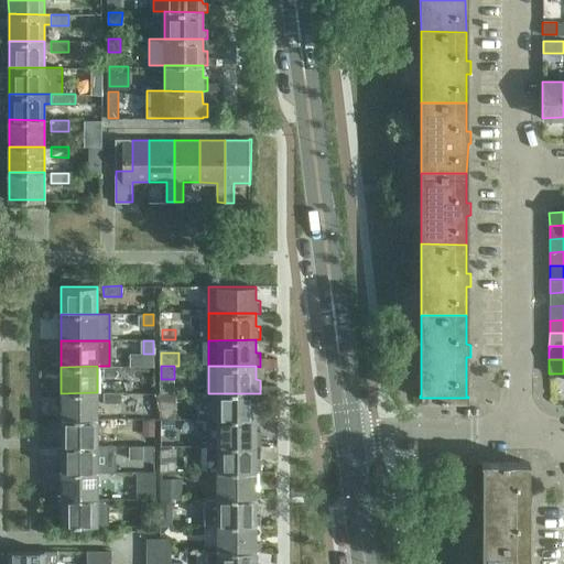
[(121,367),(104,367),(104,377),(121,377),(121,367)]
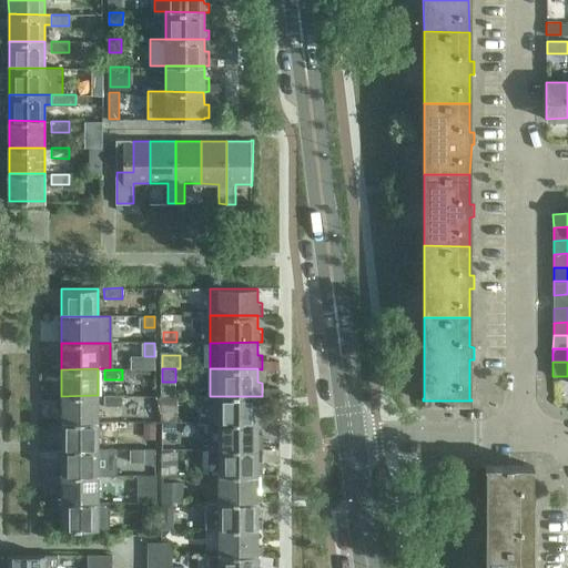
[(175,382),(162,382),(162,395),(176,395),(176,382),(175,382)]
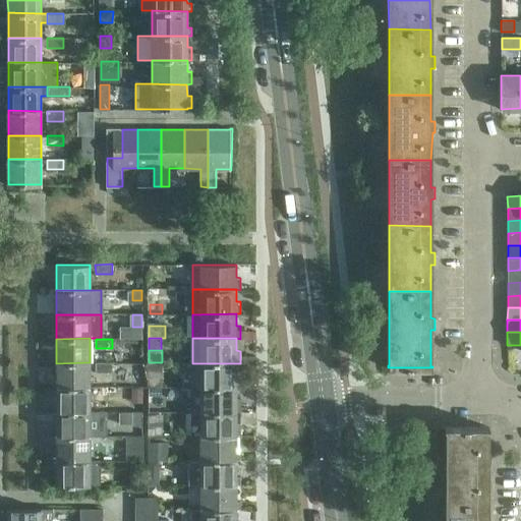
[(90,362),(56,363),(56,388),(90,387),(90,362)]
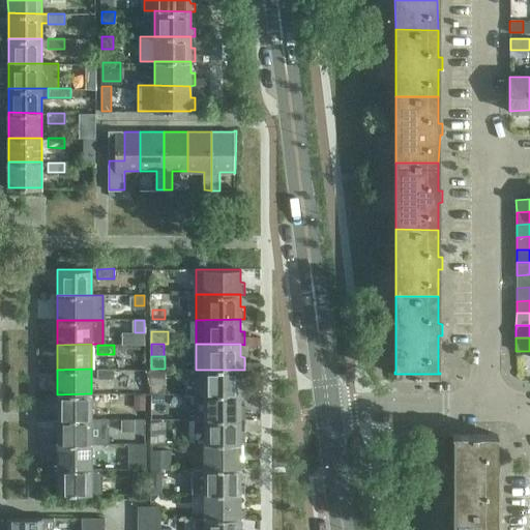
[(165,369),(151,369),(151,390),(165,390),(165,369)]
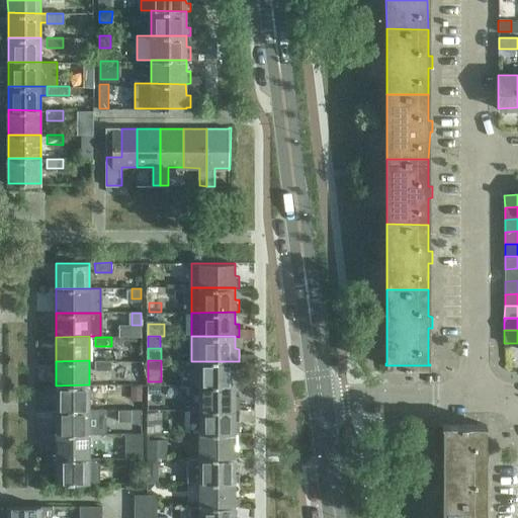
[(235,372),(235,361),(191,361),(191,385),(235,385),(239,384),(240,372),(235,372)]
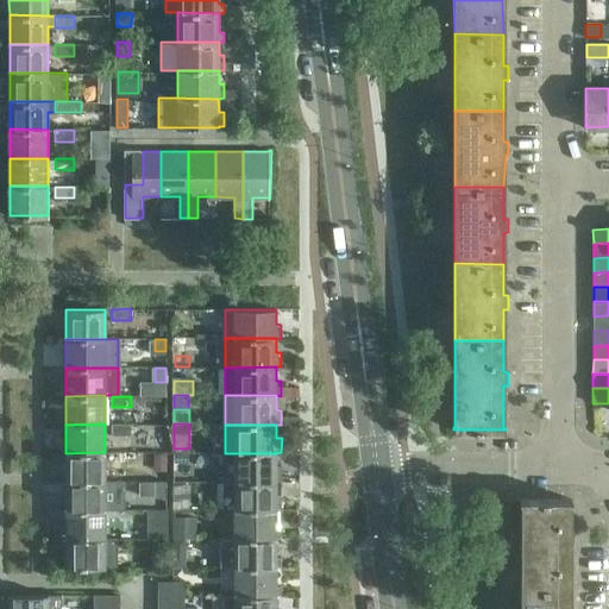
[(131,426),(108,426),(108,435),(131,435),(131,426)]
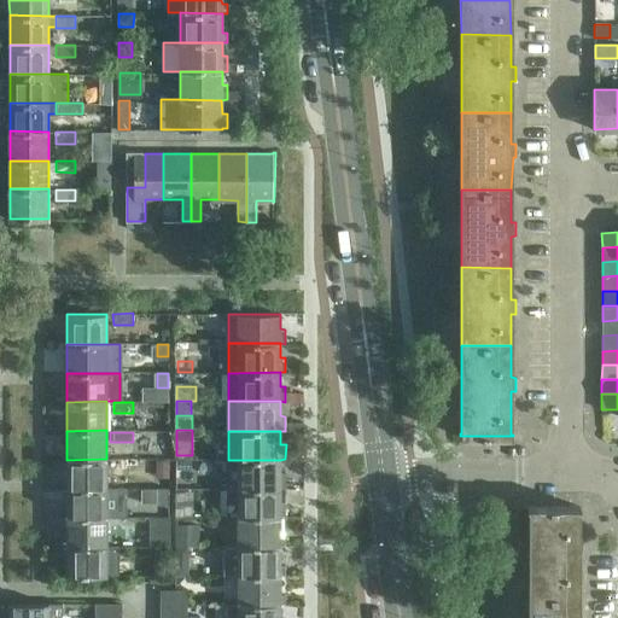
[(106,459),(66,460),(66,488),(106,488),(106,459)]
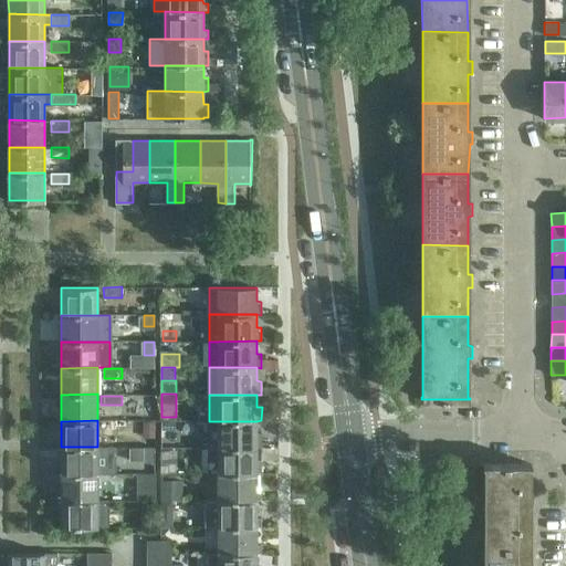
[(257,421),(209,421),(209,447),(257,448),(261,448),(261,439),(257,439),(257,421)]
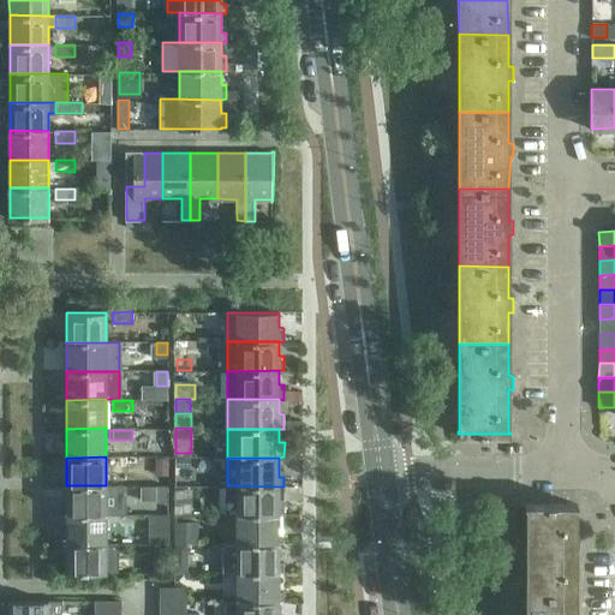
[(167,478),(167,459),(154,459),(154,478),(167,478)]
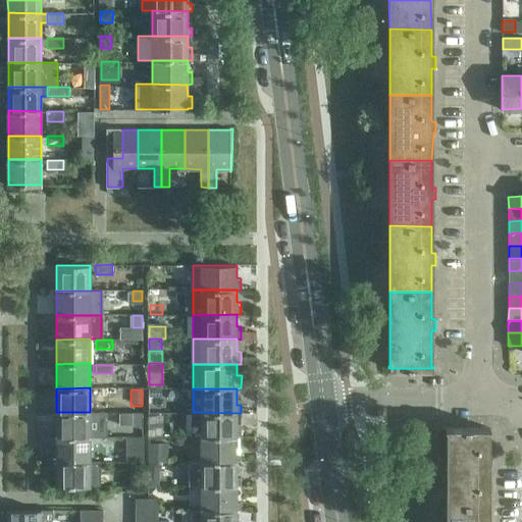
[(90,412),(56,412),(56,436),(90,436),(107,436),(107,412),(90,412)]
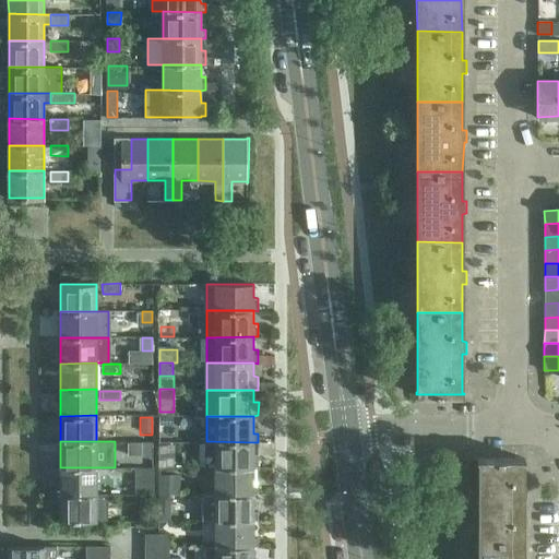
[(253,453),(253,442),(206,441),(206,468),(216,467),(253,468),(258,468),(258,454),(253,453)]
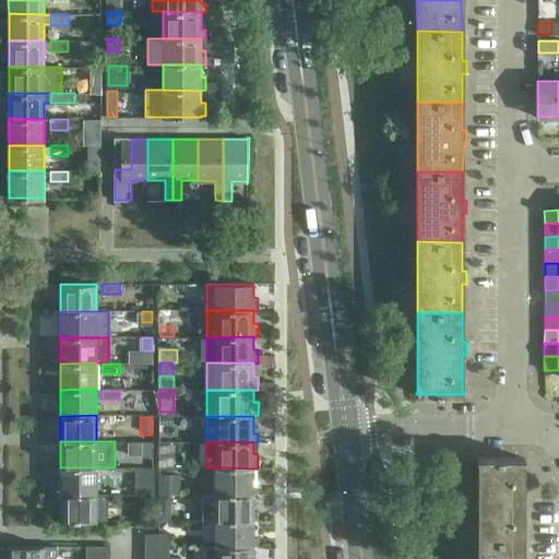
[(153,456),(153,442),(142,442),(142,456),(153,456)]
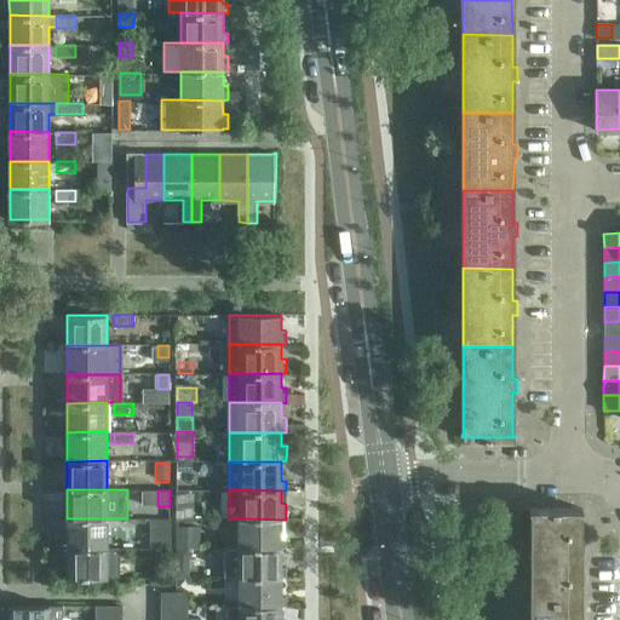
[(178,495),(178,518),(194,518),(194,495),(178,495)]
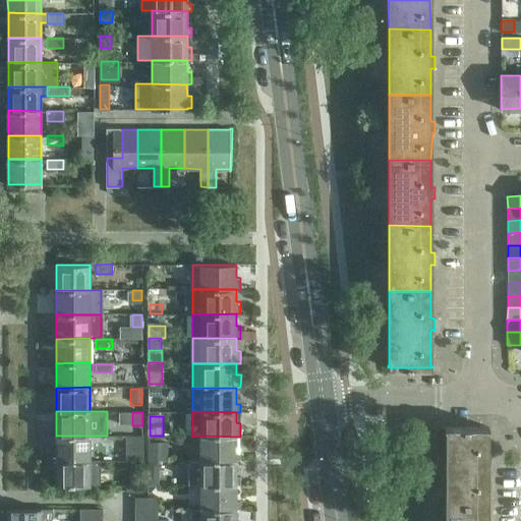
[(445,427),(447,427),(446,503),(487,503),(487,466),(493,466),(491,454),(487,454),(487,428),(489,427),(489,426),(445,426),(445,427)]
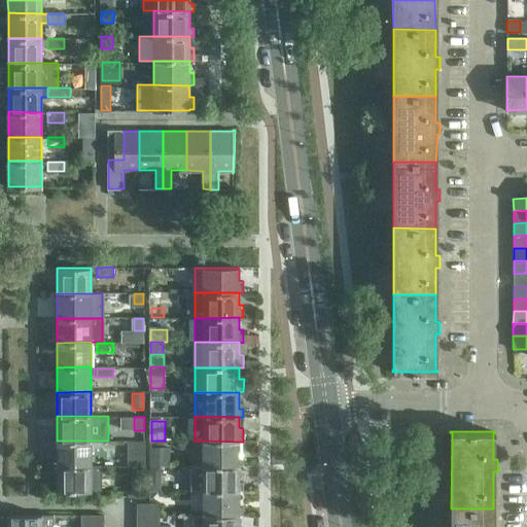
[(91,441),(57,441),(58,465),(91,465),(91,441)]
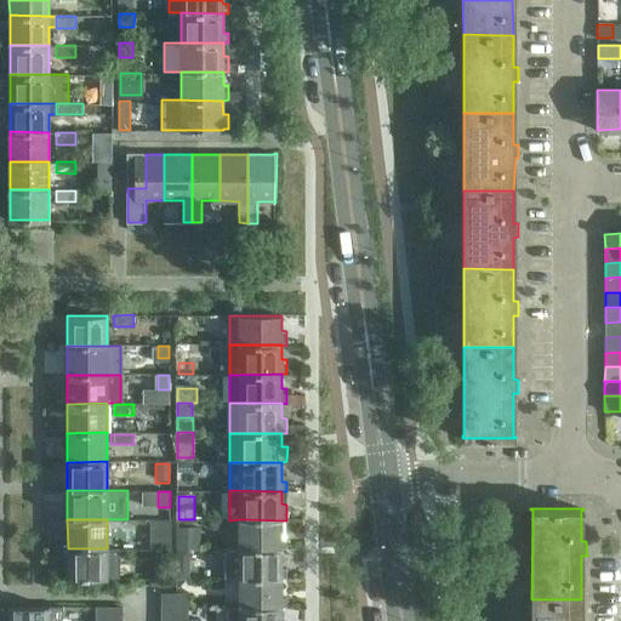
[(281,520),(240,519),(240,548),(281,550),(286,550),(286,540),(285,540),(283,540),(281,520)]
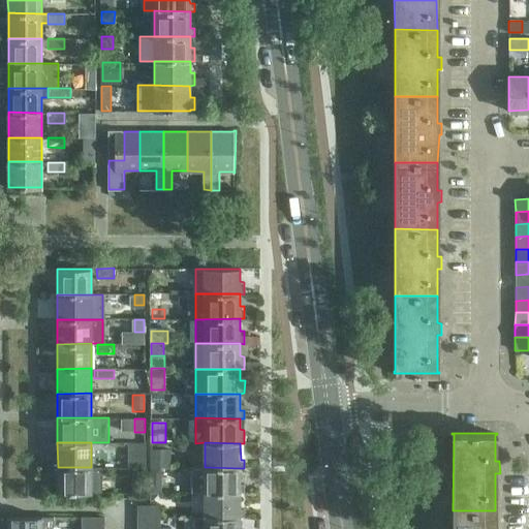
[(145,467),(145,443),(127,443),(127,467),(145,467)]
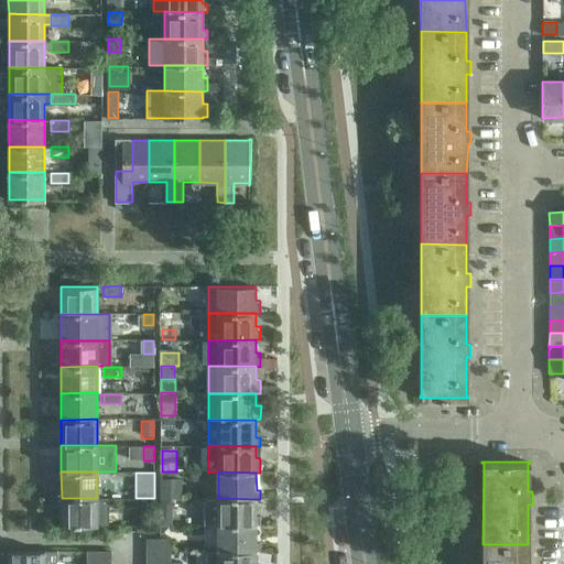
[(171,479),(161,479),(161,486),(161,498),(171,498),(171,479)]
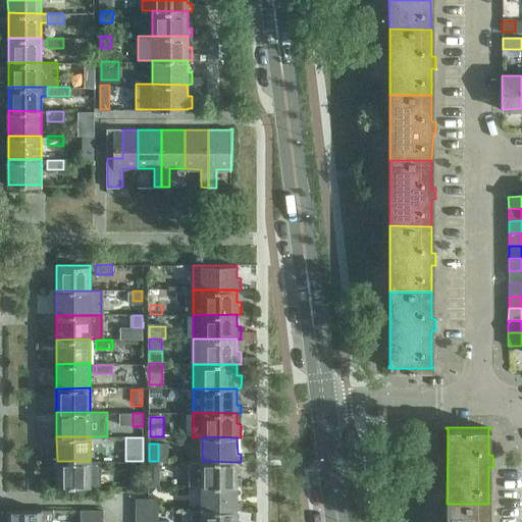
[(90,461),(57,461),(57,486),(96,486),(100,486),(100,461),(90,461)]
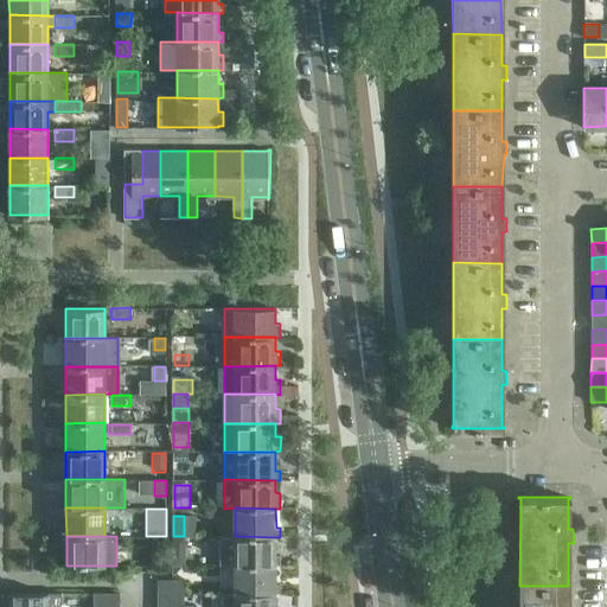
[(184,536),(173,536),(173,556),(185,556),(185,536),(184,536)]
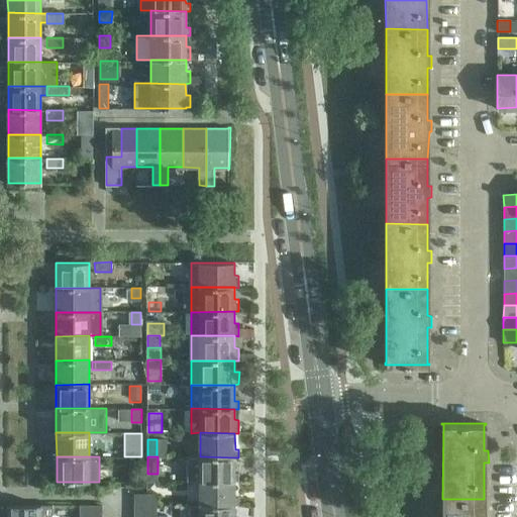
[(200,456),(187,456),(187,481),(200,481),(234,481),(238,481),(238,473),(234,473),(234,457),(200,456)]
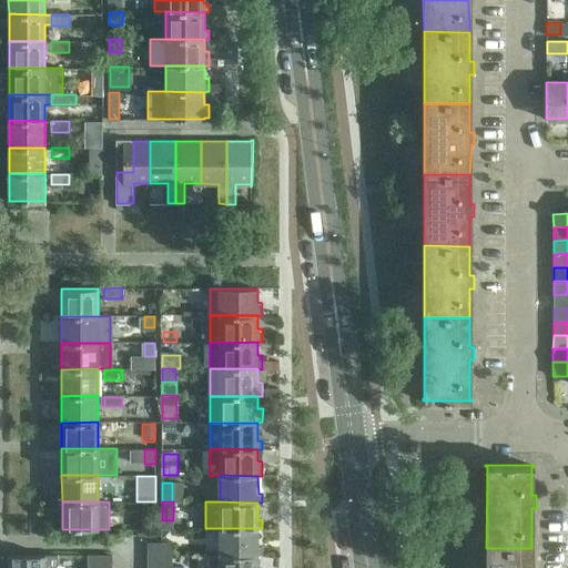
[(257,528),(220,528),(220,555),(257,555),(262,555),(262,546),(259,546),(257,528)]
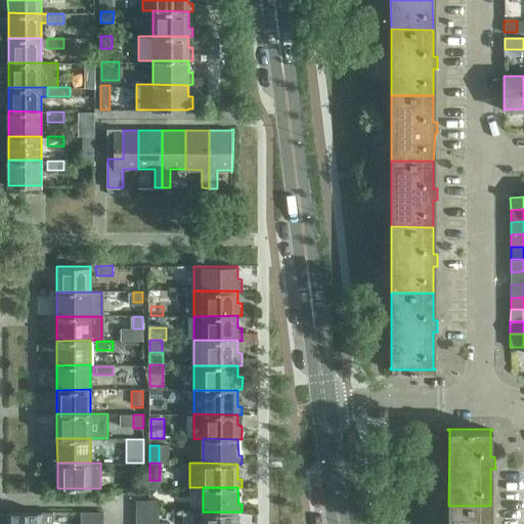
[(136,500),(136,512),(159,512),(159,499),(136,500)]
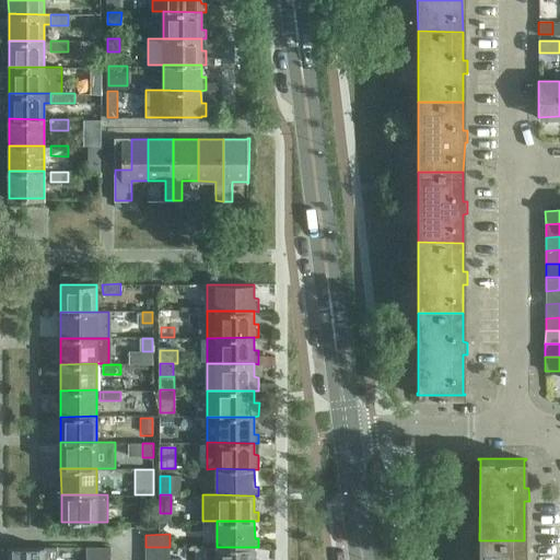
[(524,559),(524,540),(479,540),(479,559),(524,559)]
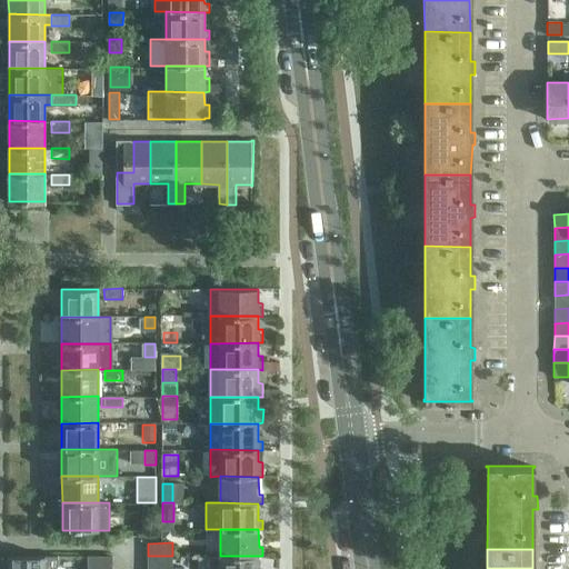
[(57,568),(57,556),(8,556),(8,568),(57,568)]
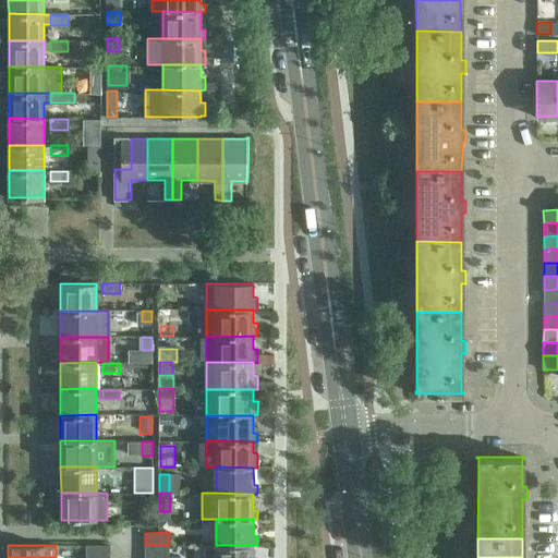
[(109,545),(91,545),(91,554),(110,554),(109,545)]
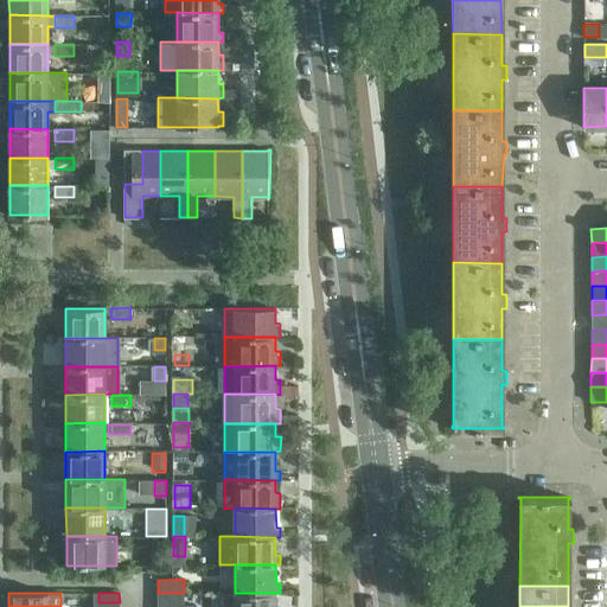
[(184,593),(158,593),(158,606),(184,606),(184,593)]
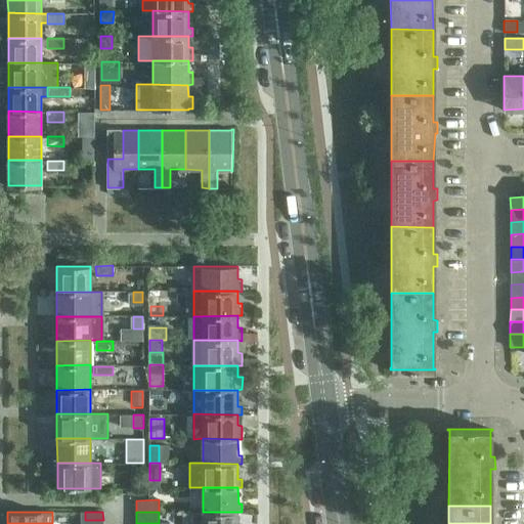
[(203,512),(192,512),(192,523),(237,523),(237,512),(203,512)]
